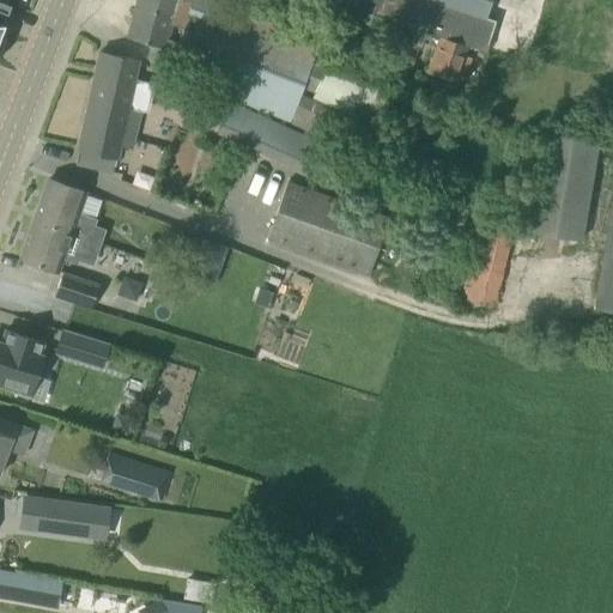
[(0,0),(0,32),(4,23),(0,23),(0,12),(1,11),(6,12),(10,4),(6,2),(0,0)]
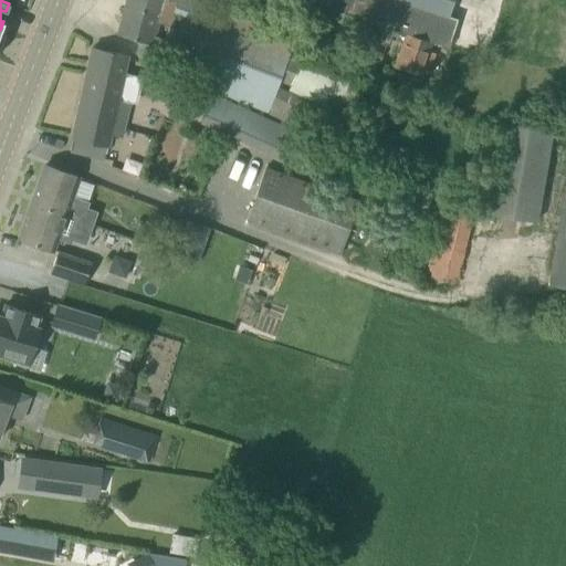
[(177,0),(126,0),(116,34),(150,44),(157,22),(168,25),(177,1),(177,0)]
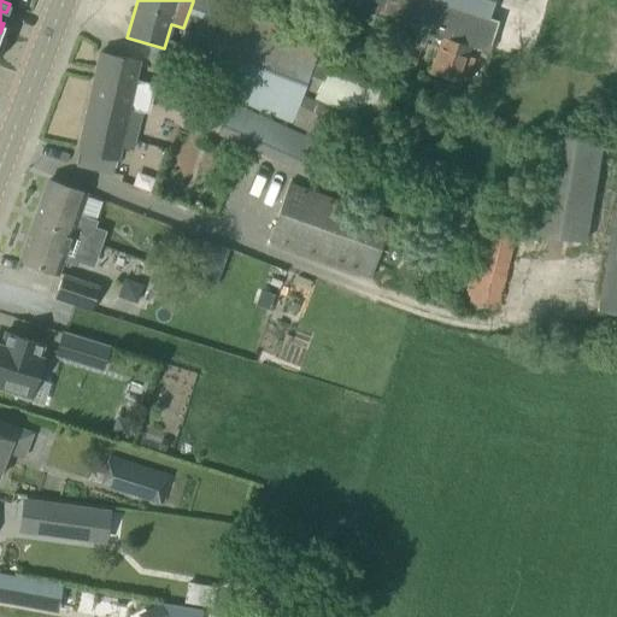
[(193,0),(193,1),(189,13),(227,25),(219,42),(183,28),(170,66),(205,81),(204,87),(289,127),(301,94),(313,59),(321,41),(233,7),(216,3),(209,0),(193,0)]
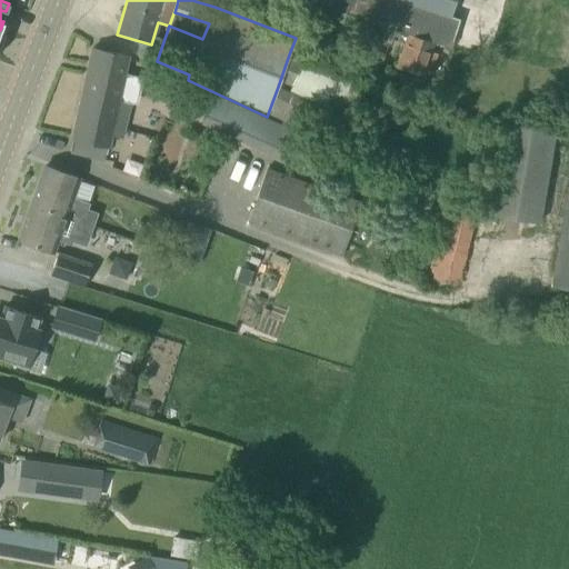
[(346,13),(407,33),(446,47),(451,49),(452,41),(459,20),(449,17),(455,0),(305,0),(326,7),(322,17),(342,23),(346,13)]
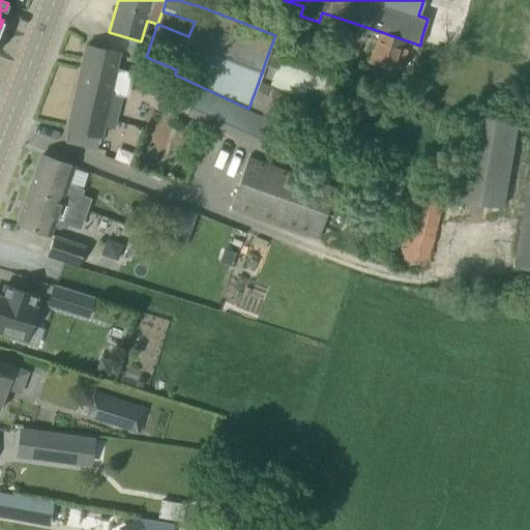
[(379,31),(367,63),(395,71),(396,68),(402,70),(408,51),(412,52),(415,43),(379,31)]
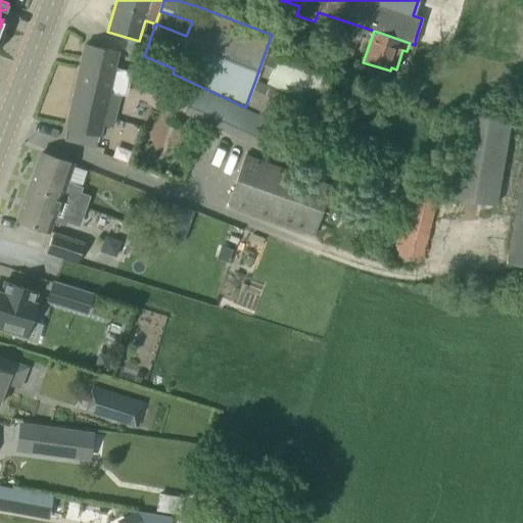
[(279,55),(267,85),(297,96),(325,107),(341,63),(284,41),(279,55)]
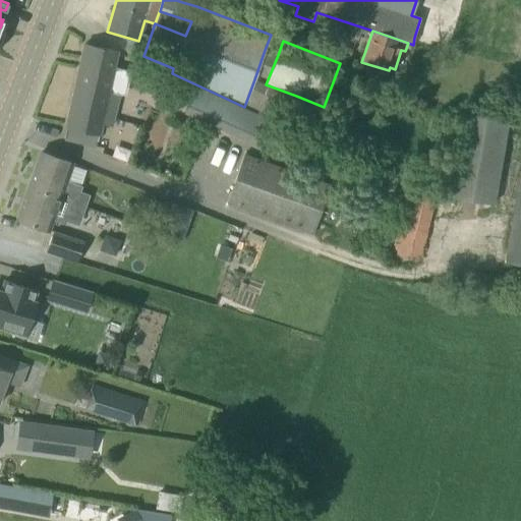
[(116,51),(84,44),(66,126),(99,133),(101,122),(111,124),(118,94),(124,96),(130,70),(112,67),(116,51)]
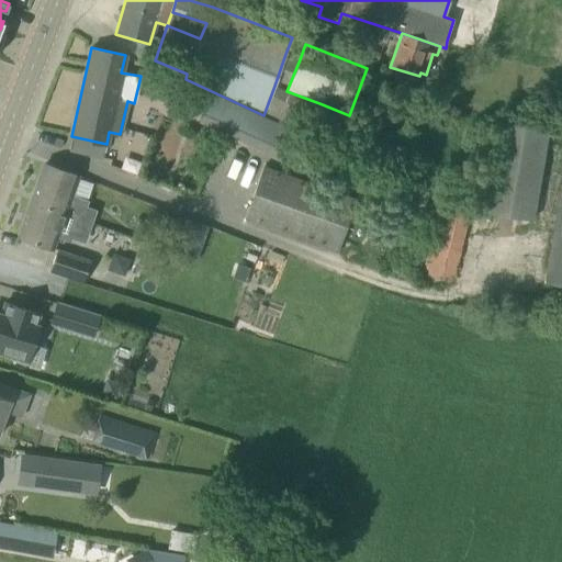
[(274,86),(263,115),(308,133),(319,103),(287,91),(274,86)]
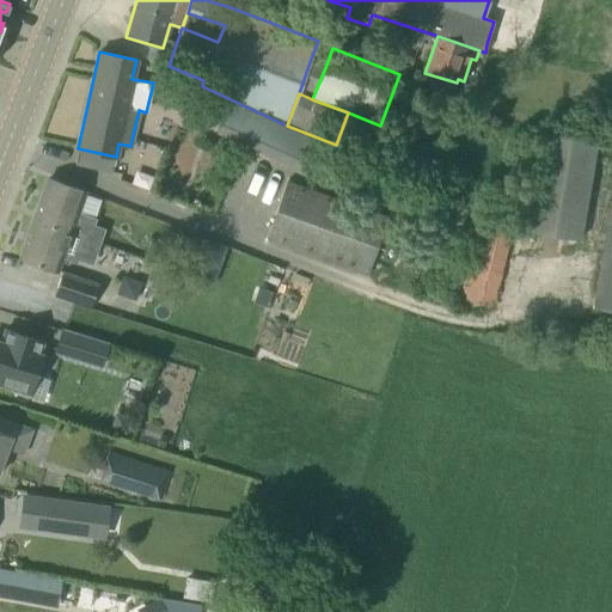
[(218,133),(237,141),(250,110),(231,102),(218,133)]
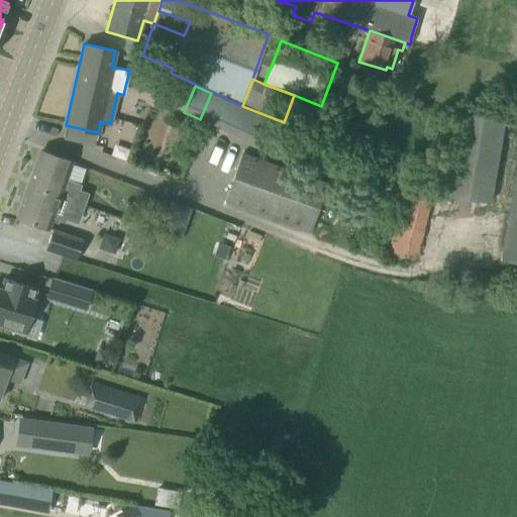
[(211,93),(200,119),(219,128),(231,102),(211,93)]
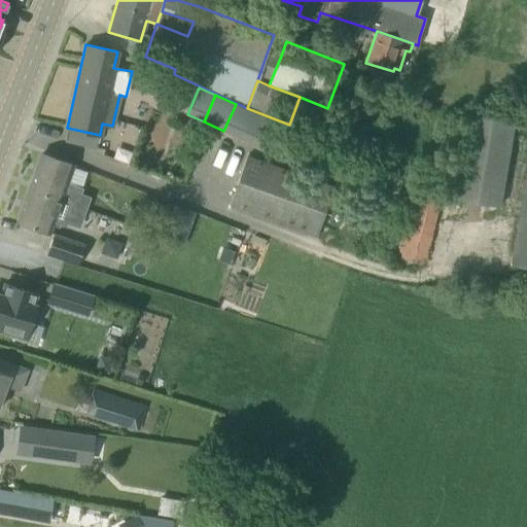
[(236,104),(223,131),(261,148),(273,121),(236,104)]
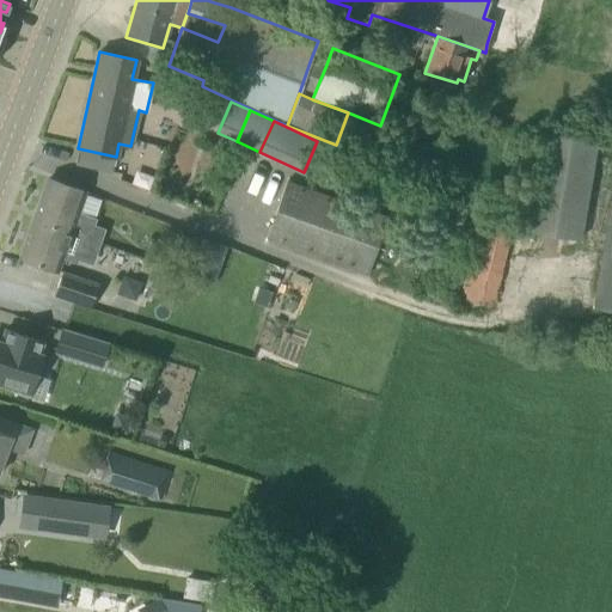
[(581,240),(598,141),(542,132),(525,231),(581,240)]
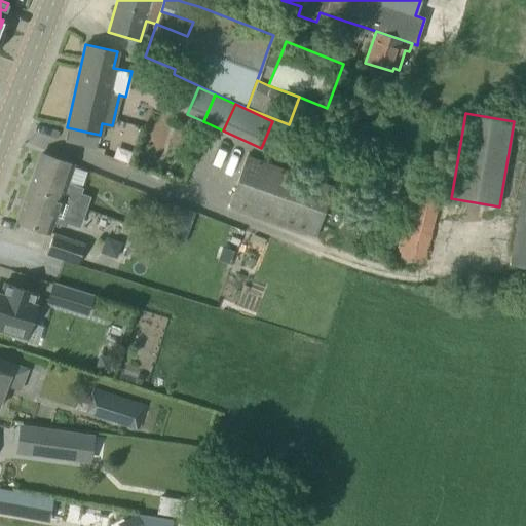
[(67,127),(65,140),(97,146),(100,135),(67,127)]
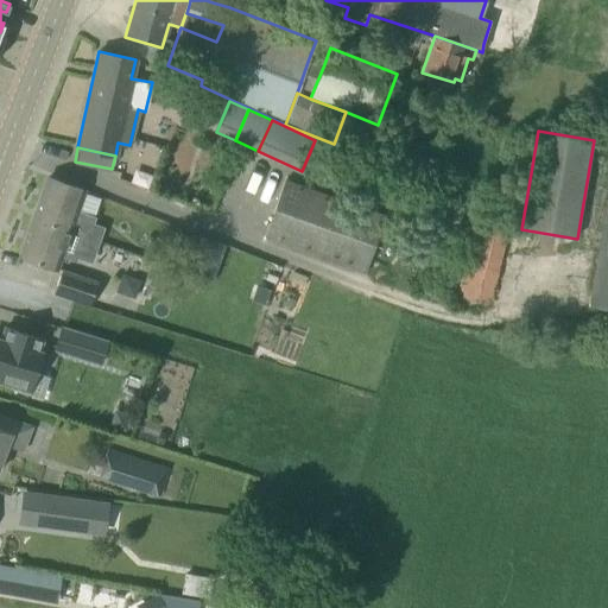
[(84,190),(71,185),(49,177),(20,257),(43,265),(56,270),(61,257),(76,263),(77,259),(93,264),(105,228),(94,223),(96,217),(94,216),(77,210),(84,190)]
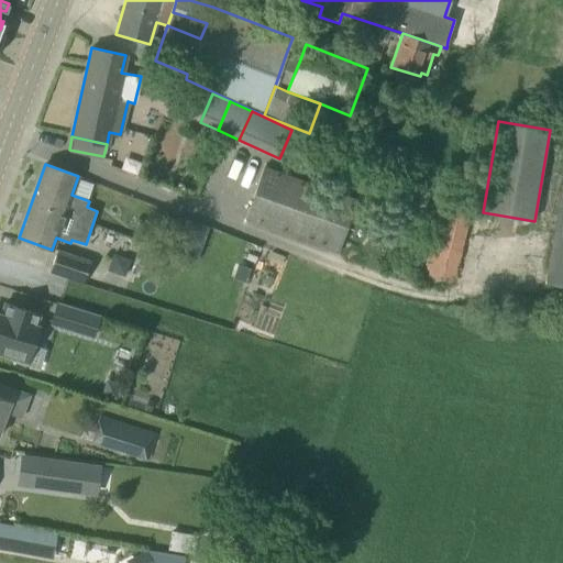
[(338,252),(357,200),(264,166),(245,219),(338,252)]
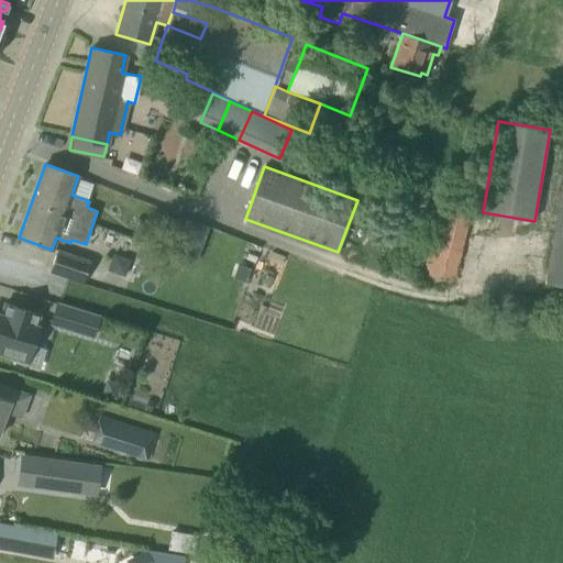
[(562,174),(545,285),(562,287),(562,174)]
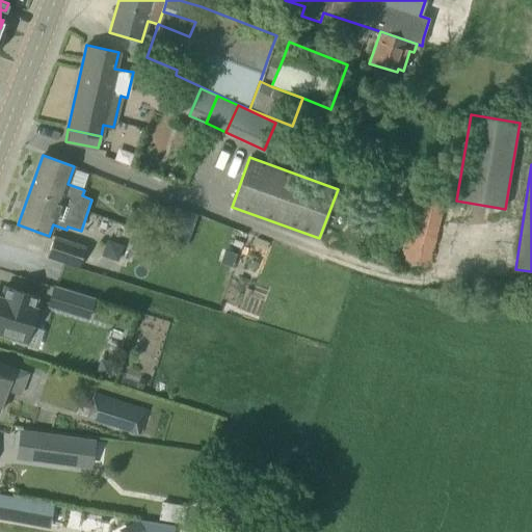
[(414,198),(398,262),(429,269),(447,193),(416,187),(400,183),(398,194),(414,198)]
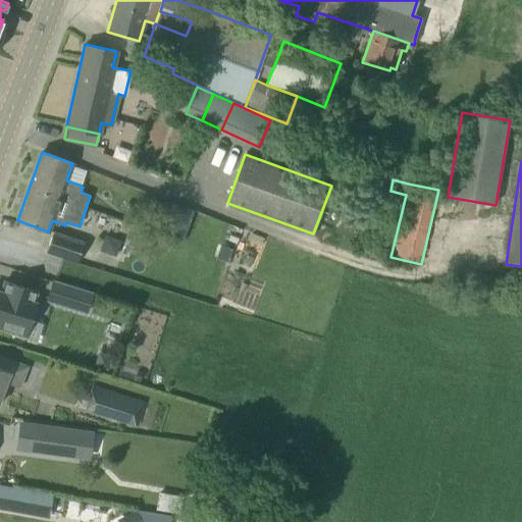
[(174,204),(163,236),(183,243),(194,211),(174,204)]
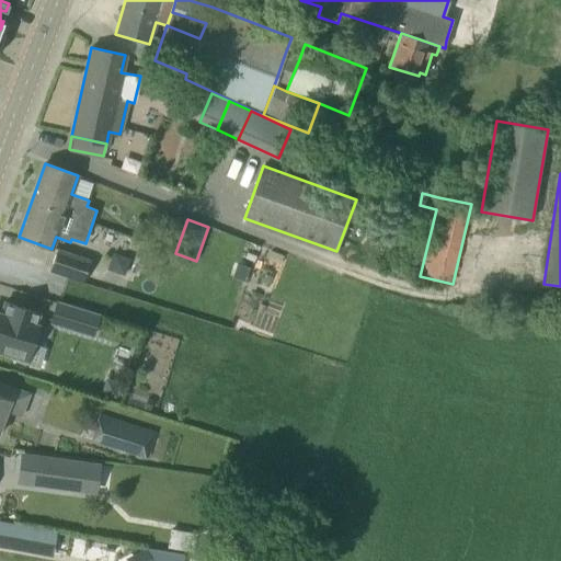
[(83,282),(90,261),(57,249),(49,270),(83,282)]
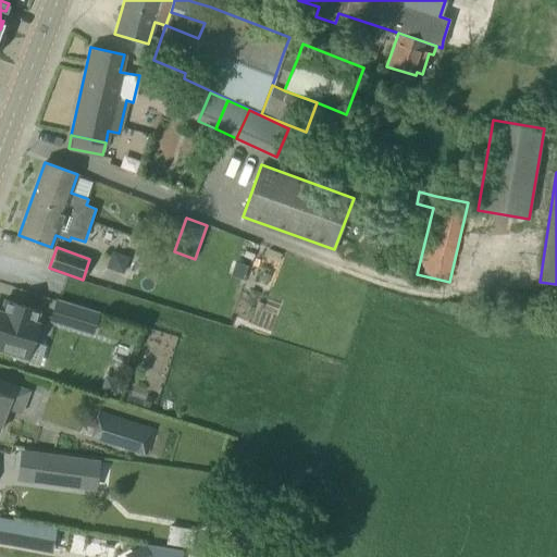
[(235,261),(231,275),(245,280),(249,265),(235,261)]
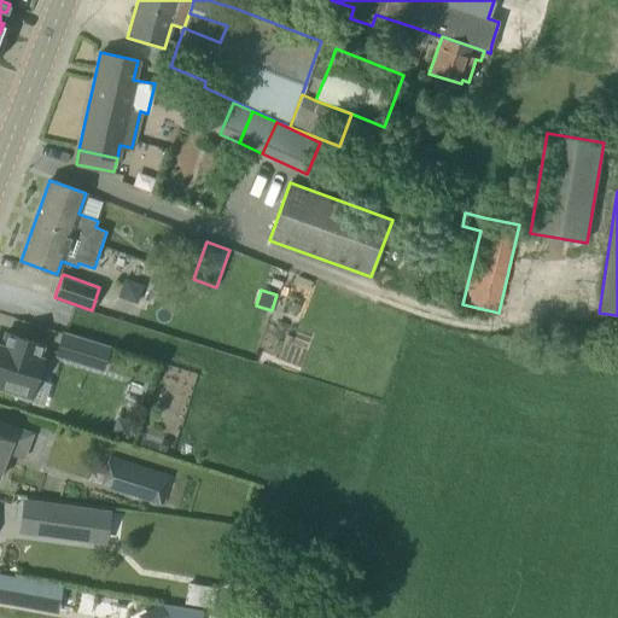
[(0,389),(30,398),(42,357),(40,357),(44,344),(5,332),(1,345),(0,344),(0,389)]
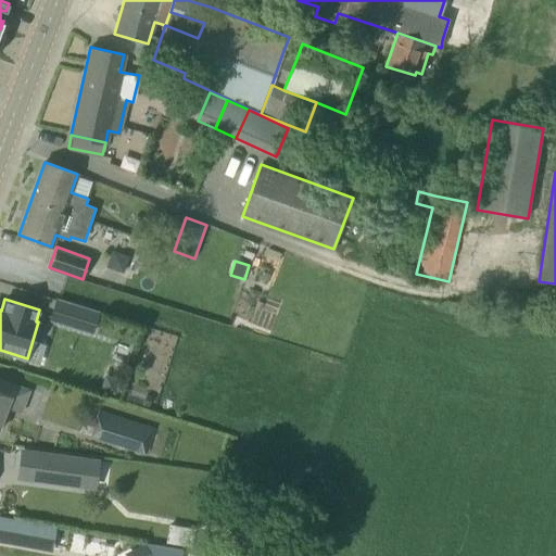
[(57,299),(50,320),(91,332),(98,312),(57,299)]
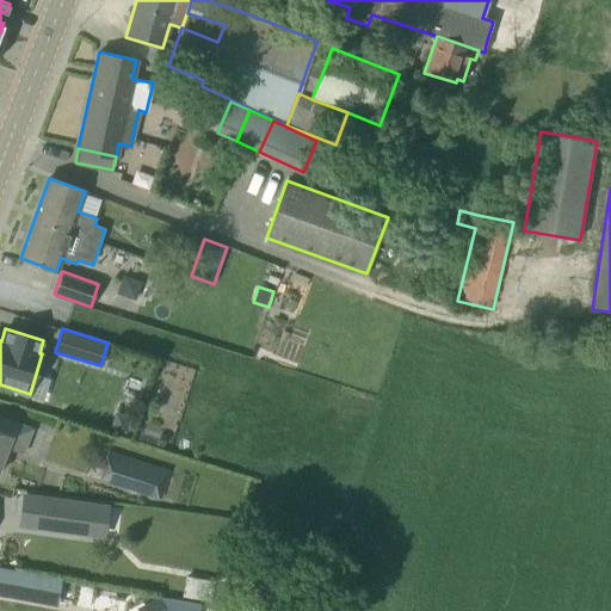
[(32,429),(0,415),(0,466),(7,448),(23,454),(32,429)]
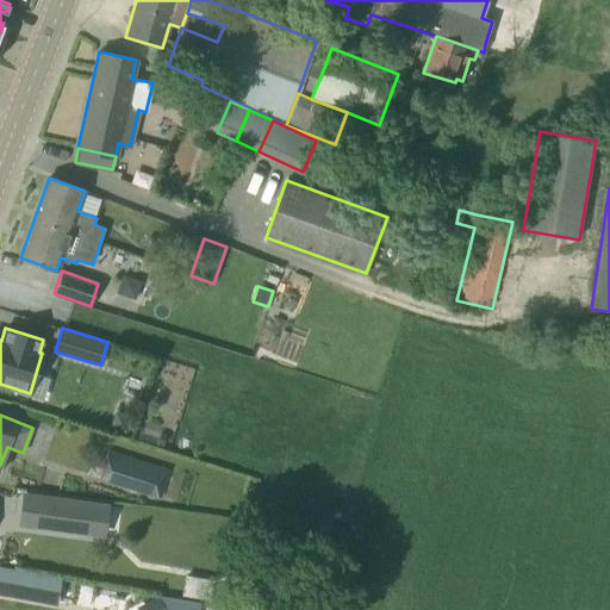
[(169,470),(155,465),(109,450),(100,479),(161,498),(169,470)]
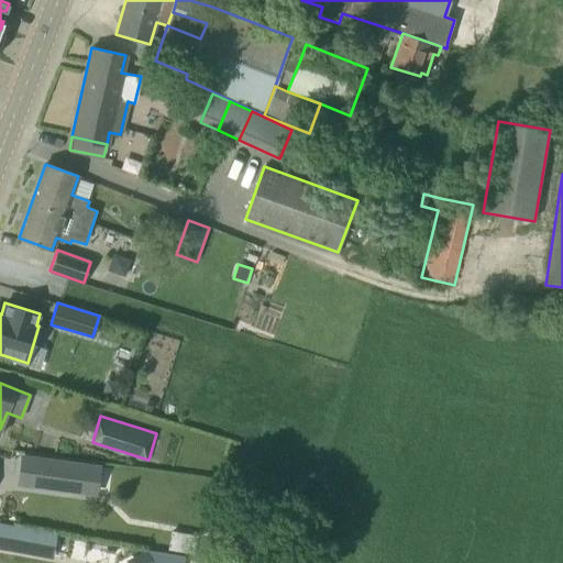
[(22,456),(19,485),(81,493),(84,464),(22,456)]
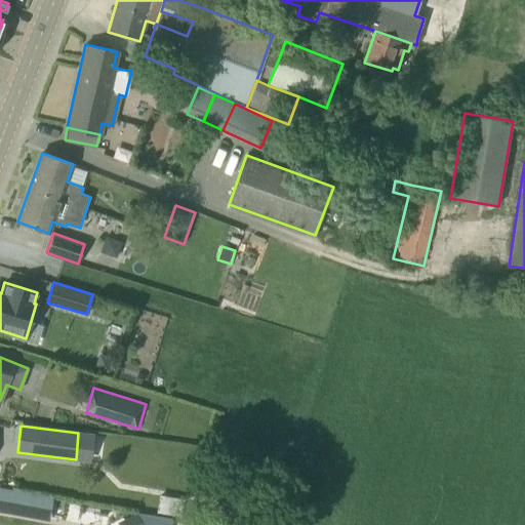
[(0,488),(0,510),(15,513),(32,516),(36,495),(19,492),(0,488)]
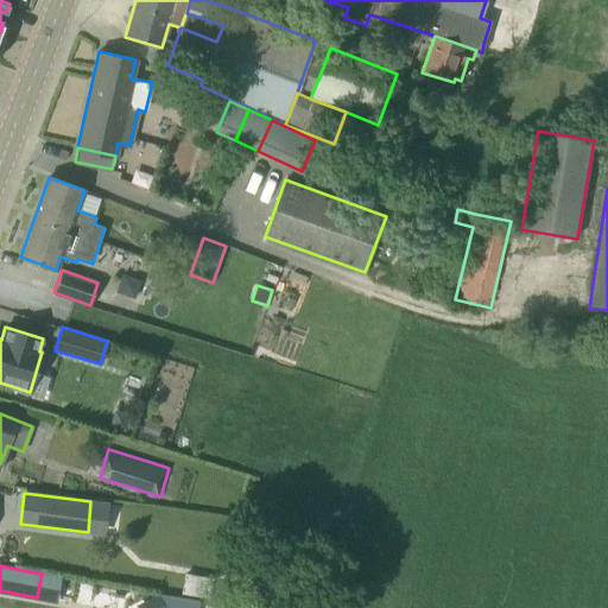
[(138,607),(162,607),(154,594),(137,605),(138,607)]
